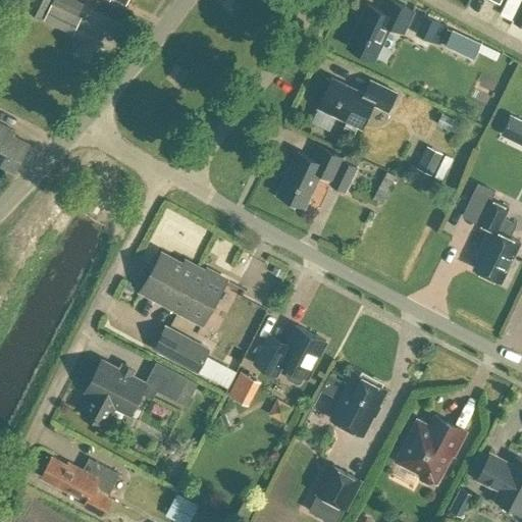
[(50,0),(36,0),(30,13),(42,19),(50,0)]
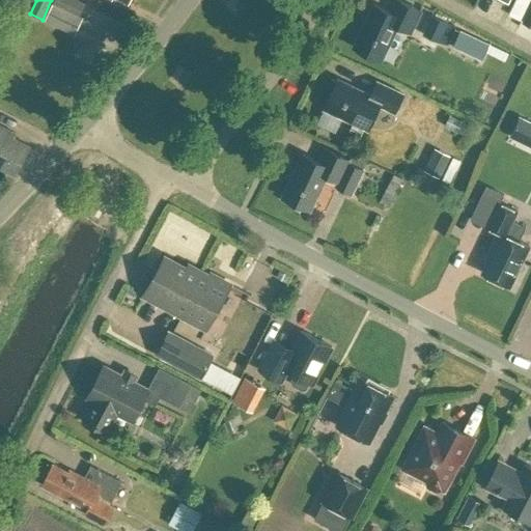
[(77,0),(54,0),(44,22),(75,36),(83,18),(80,17),(86,4),(77,0)]
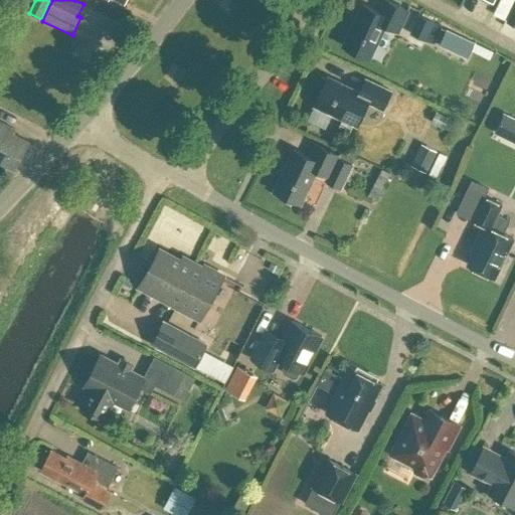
[(398,31),(408,10),(387,0),(383,0),(379,11),(362,4),(343,45),(370,58),(385,25),(398,31)]
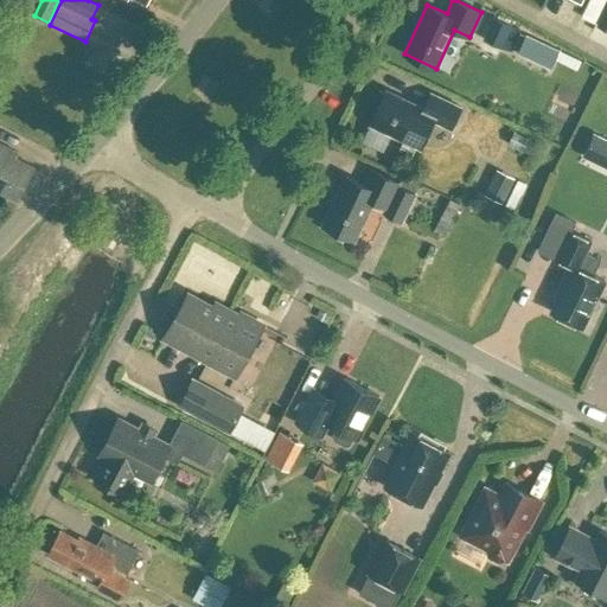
[(606,0),(596,24),(606,29),(606,0)]
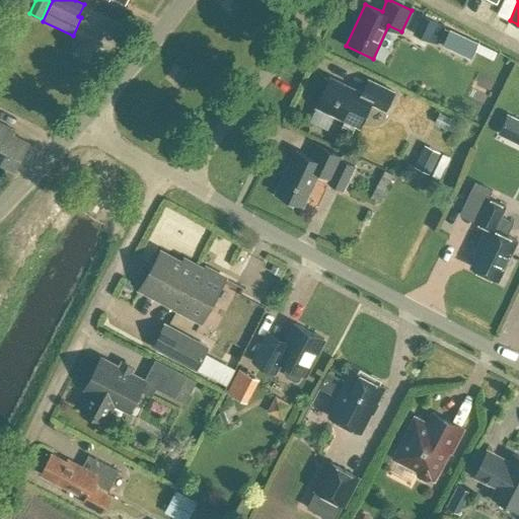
[(445,25),(422,14),(413,33),(436,45),(445,25)]
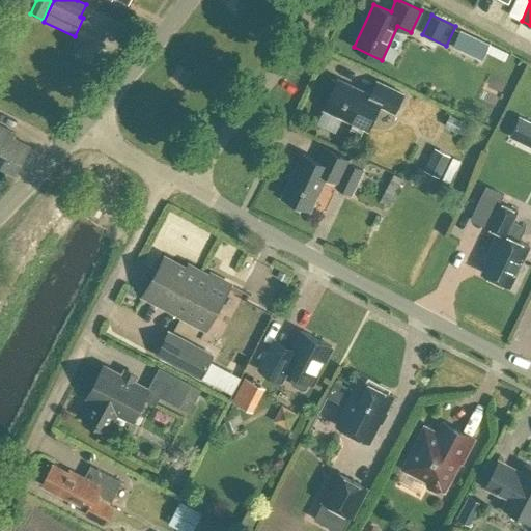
[(395,112),(403,93),(378,81),(371,94),(362,90),(361,92),(353,89),(354,86),(338,79),(337,82),(332,79),(326,92),(331,94),(324,109),(368,130),(380,105),(395,112)]
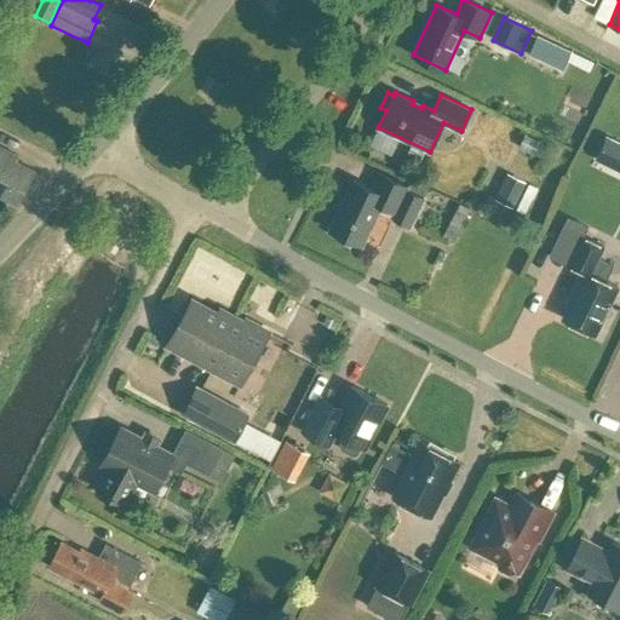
[(534,155),(541,142),(524,133),(518,147),(534,155)]
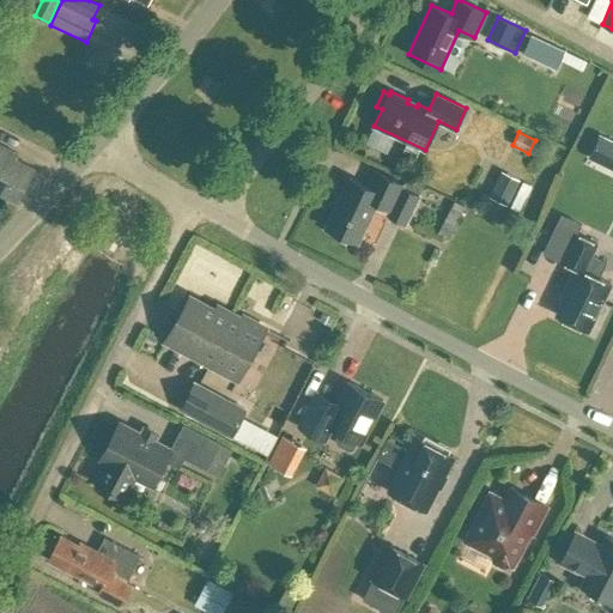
[(0,193),(18,202),(36,169),(16,159),(18,153),(0,144),(0,193)]
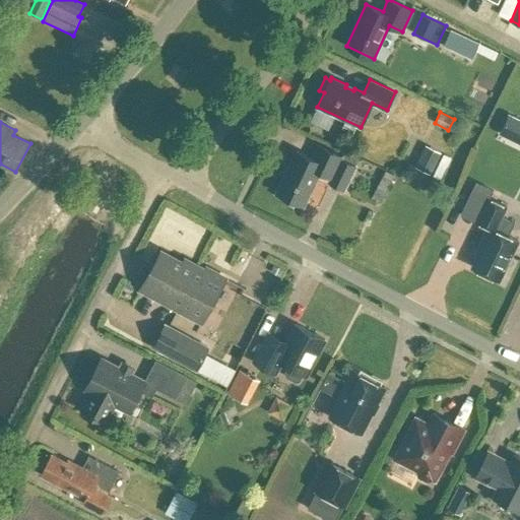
[(426,144),(415,166),(430,174),(441,152),(426,144)]
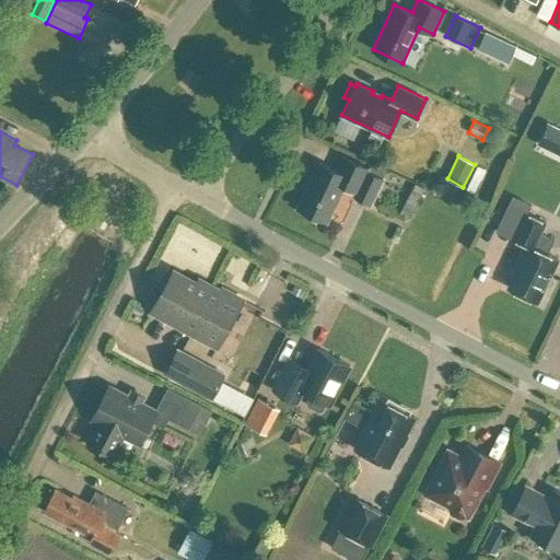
[(385,179),(368,172),(370,168),(343,156),(337,171),(319,162),(298,208),(327,222),(345,186),(357,191),(354,198),(372,206),(385,179)]
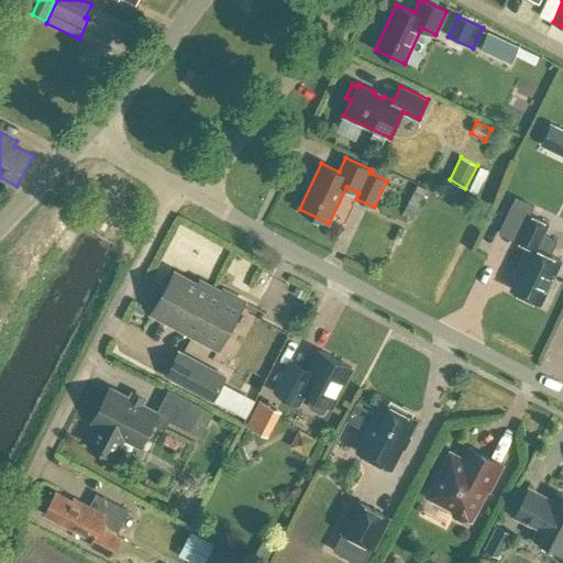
[(417,185),(403,213),(411,218),(427,189),(417,185)]
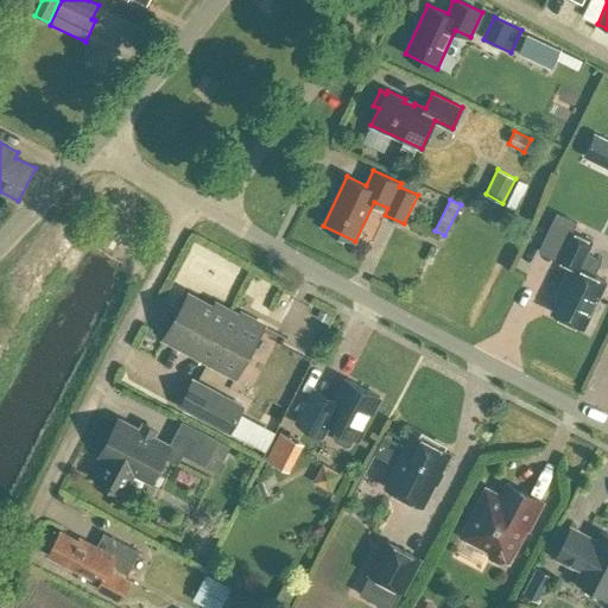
[(593,242),(571,232),(558,260),(570,266),(556,295),(559,296),(551,312),(584,328),(607,282),(595,276),(602,261),(587,253),(593,242)]
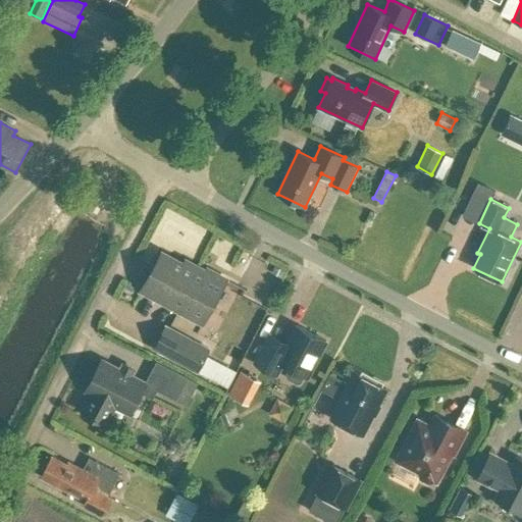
[(203,324),(227,279),(207,268),(206,270),(186,260),(184,263),(162,252),(141,291),(203,324)]
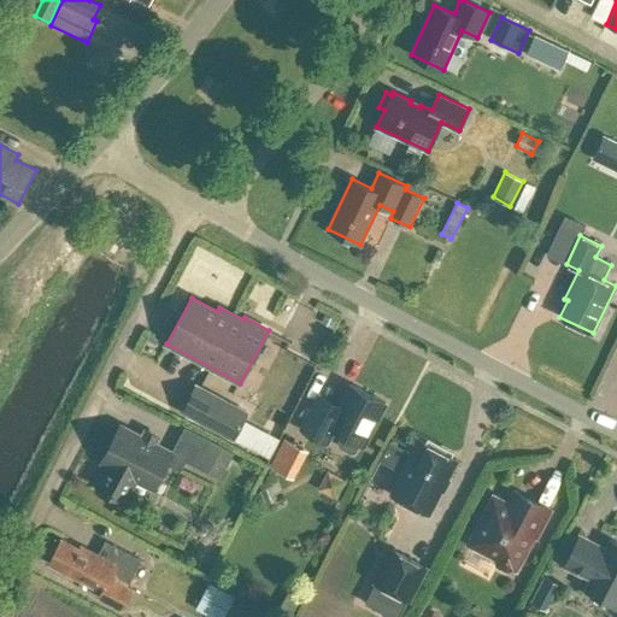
[(248,411),(197,385),(182,412),(234,439),(270,457),(280,438),(245,419),(248,411)]
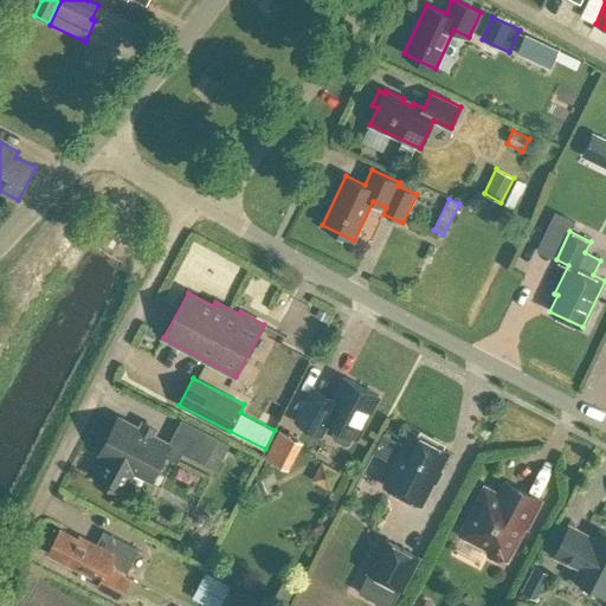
[(379,395),(346,378),(335,398),(314,387),(296,421),(321,434),(328,421),(356,437),(379,395)]
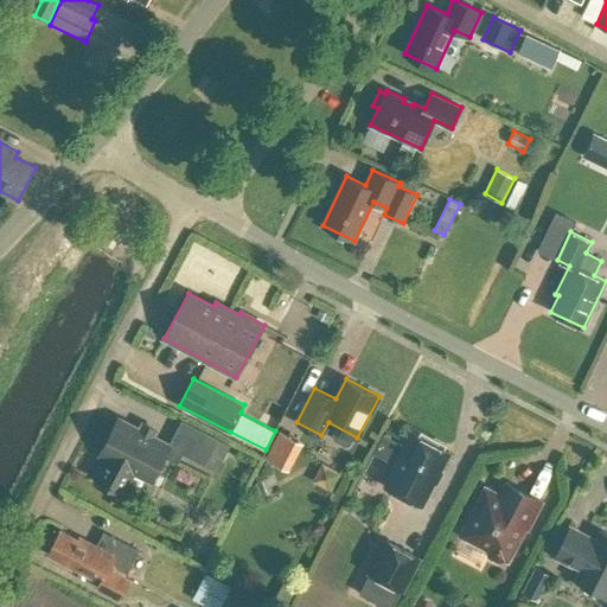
[(152,479),(170,446),(125,422),(107,457),(108,458),(97,478),(122,491),(133,470),(152,479)]
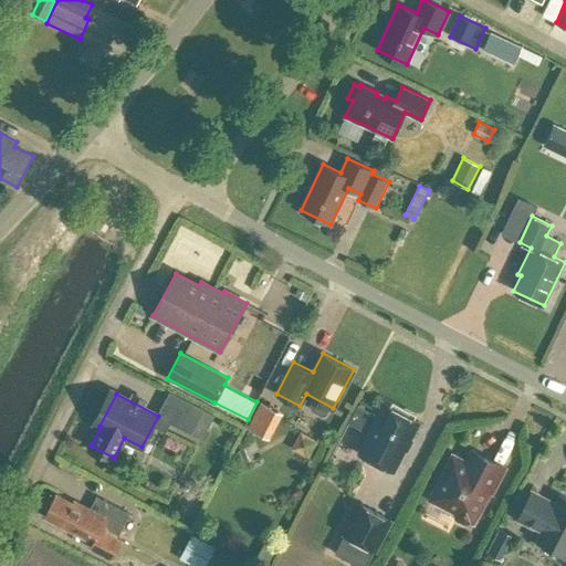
[(269,439),(282,413),(260,402),(248,428),(269,439)]
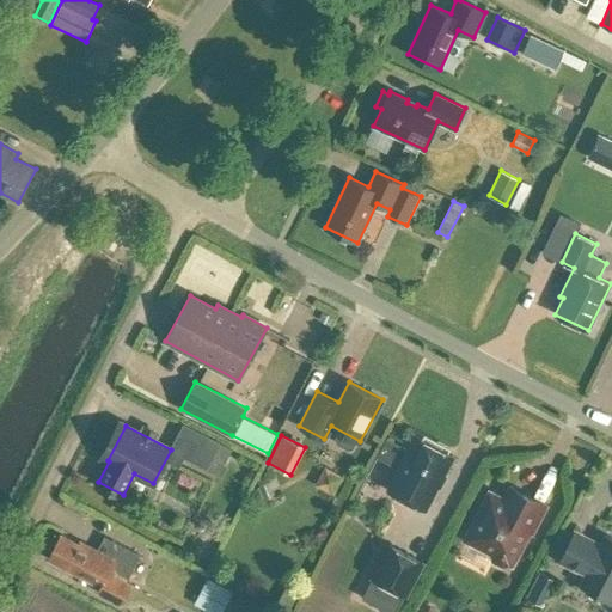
[(426,509),(438,484),(436,484),(441,475),(444,476),(453,456),(416,436),(389,490),(426,509)]
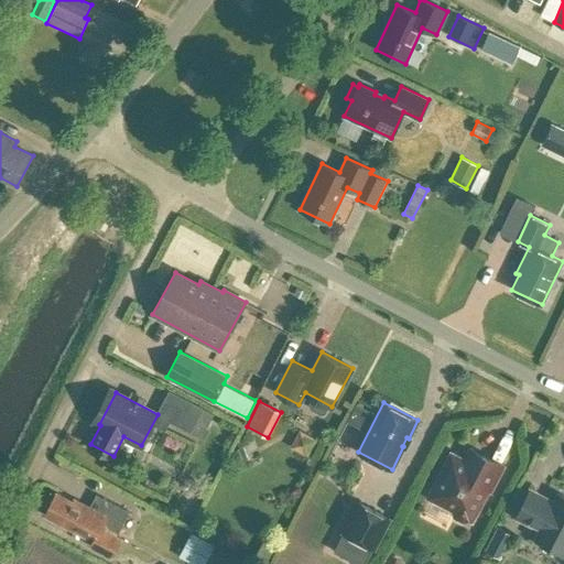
[(185,429),(193,433),(197,425),(205,429),(213,412),(197,404),(185,429)]
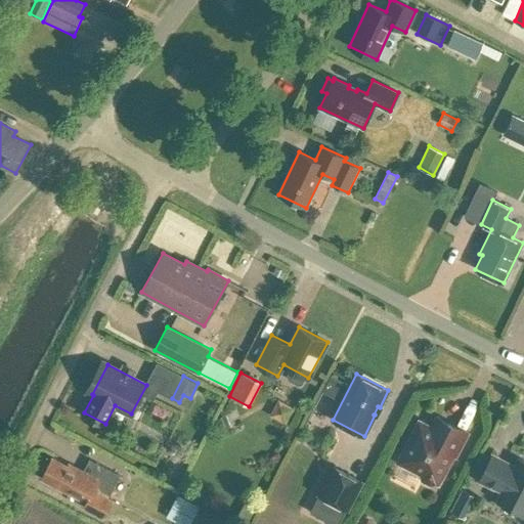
[(221,431),(232,427),(228,416),(217,420),(221,431)]
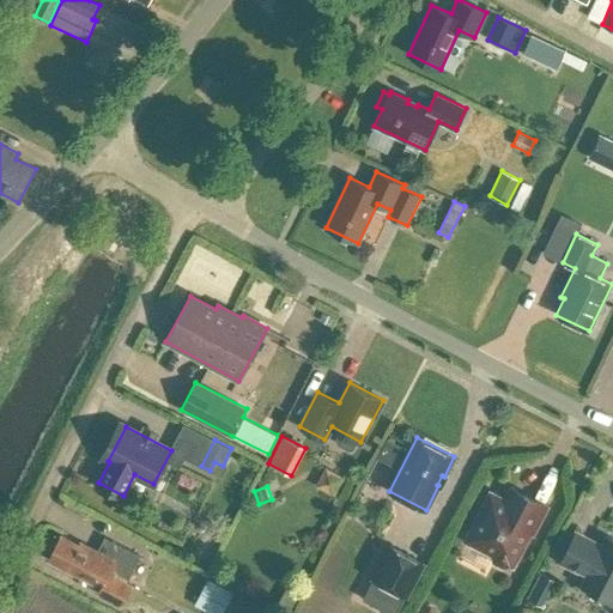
[(534,535),(548,507),(511,487),(505,499),(491,492),(466,540),(492,554),(495,562),(504,566),(514,565),(530,533),(534,535)]
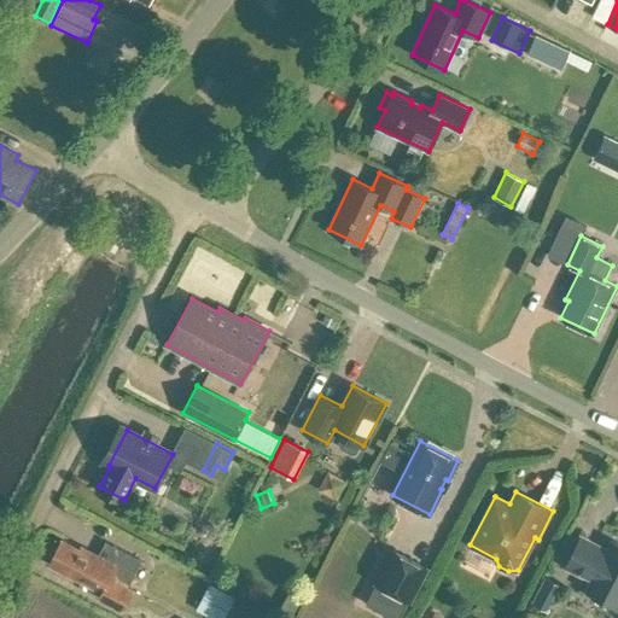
[(617,606),(617,543),(612,541),(607,549),(581,536),(565,567),(590,581),(586,590),(617,606)]
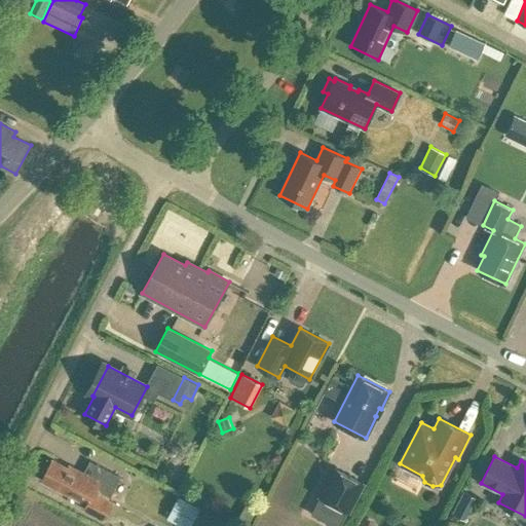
[(68,467),(52,459),(48,467),(46,467),(42,475),(43,477),(41,480),(86,504),(84,509),(104,519),(113,502),(109,500),(120,477),(97,464),(90,476),(70,465),(68,467)]
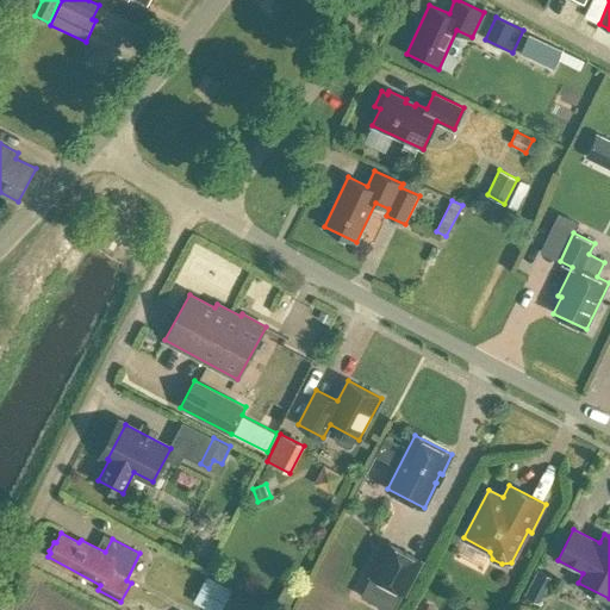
[(424,559),(387,540),(368,574),(371,577),(361,596),(387,609),(394,609),(404,593),(406,595),(424,559)]
